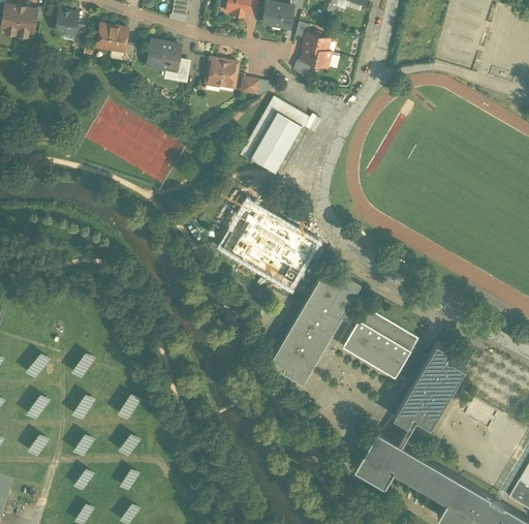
[(190,0),(187,0),(175,0),(173,14),(187,17),(190,0)]
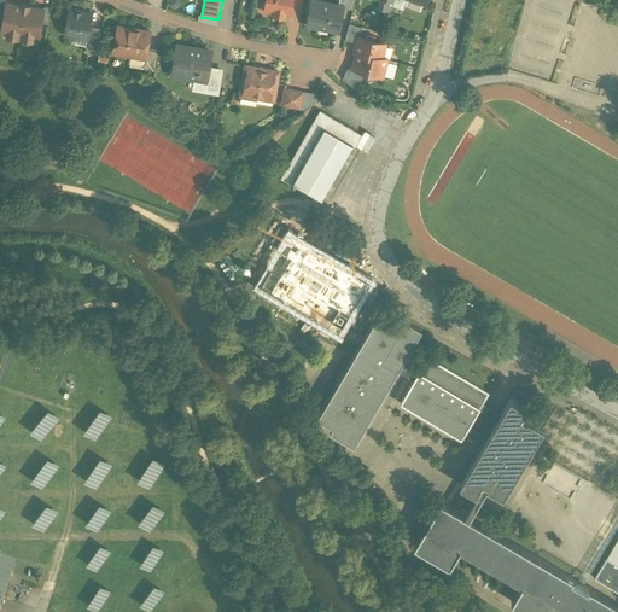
[(261,0),(261,3),(264,3),(262,12),(266,12),(266,13),(274,15),(273,19),(285,22),(286,15),(291,11),(292,0),(261,0)]
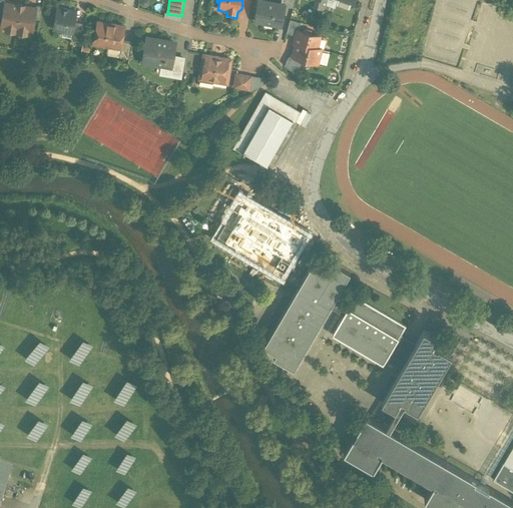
[(296,0),(283,0),(281,9),(286,9),(286,10),(293,12),(296,0)]
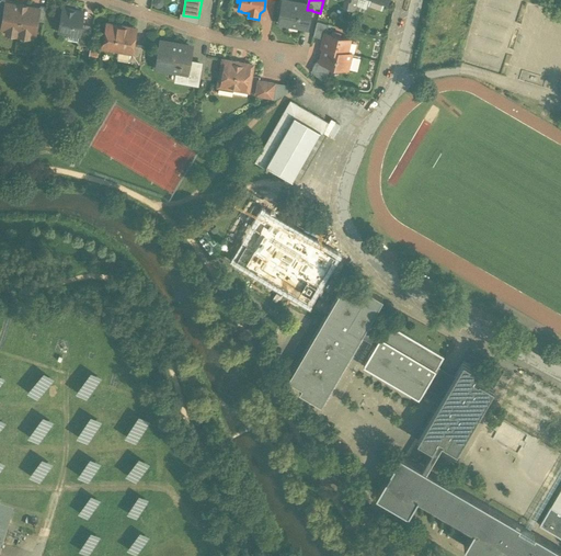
[(437,0),(423,52),(477,67),(479,63),(496,0),(437,0)]
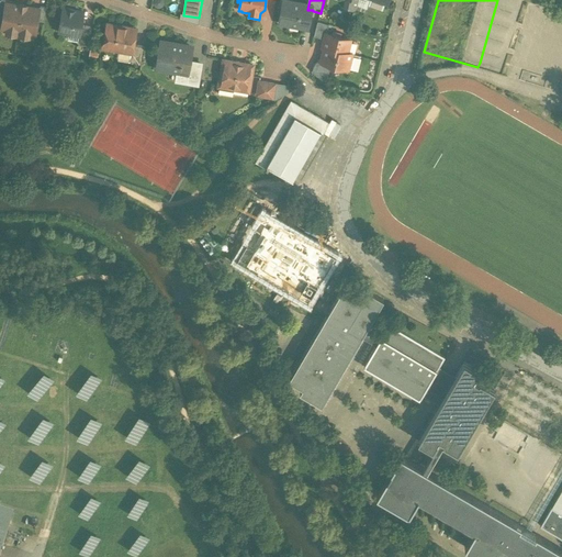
[(507,2),(499,0),(497,0),(480,63),(490,65),(507,2)]
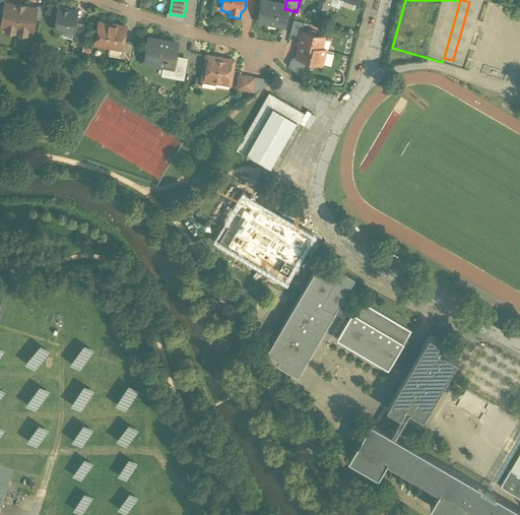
[(339,4),(332,2),(331,6),(330,9),(339,12),(343,2),(340,1),(339,4)]
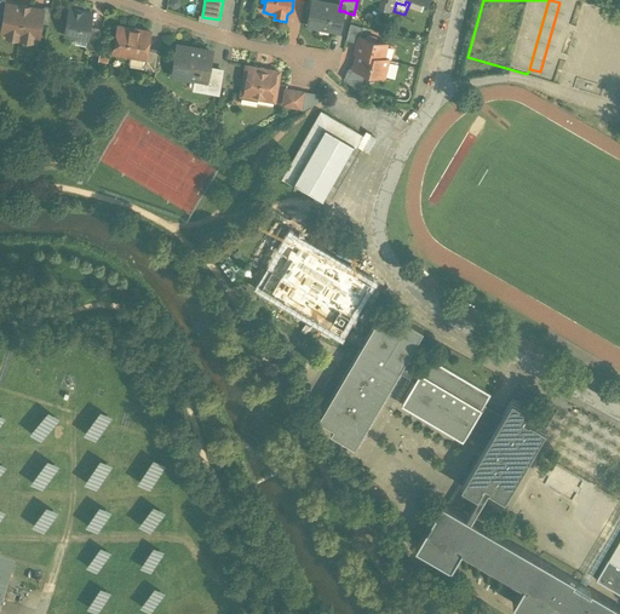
[(391,6),(382,4),(379,13),(388,16),(391,6)]
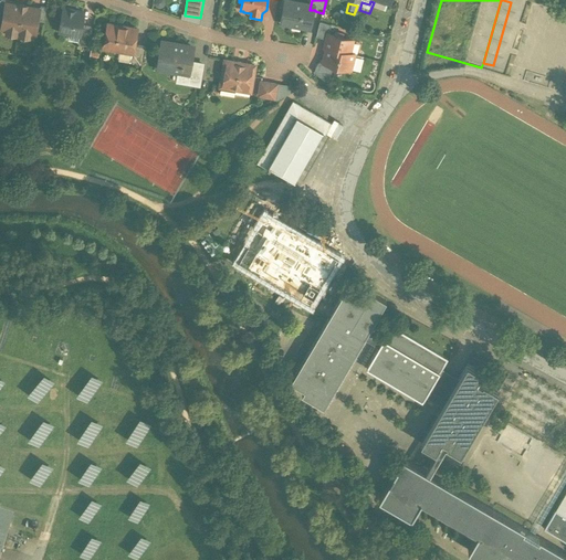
[(310,10),(285,4),(281,28),(310,33),(311,25),(312,25),(315,11),(315,10),(310,10)]
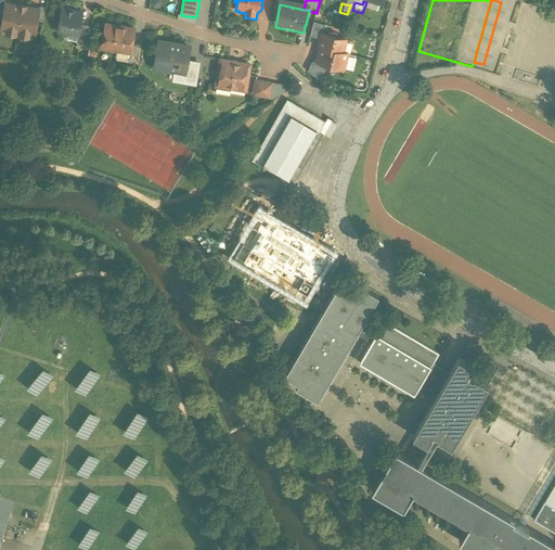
[(20,8),(20,9),(7,7),(5,7),(4,18),(2,32),(8,32),(7,36),(16,38),(16,36),(21,36),(21,38),(29,40),(30,36),(36,37),(38,24),(39,13),(39,12),(26,11),(26,9),(20,8)]
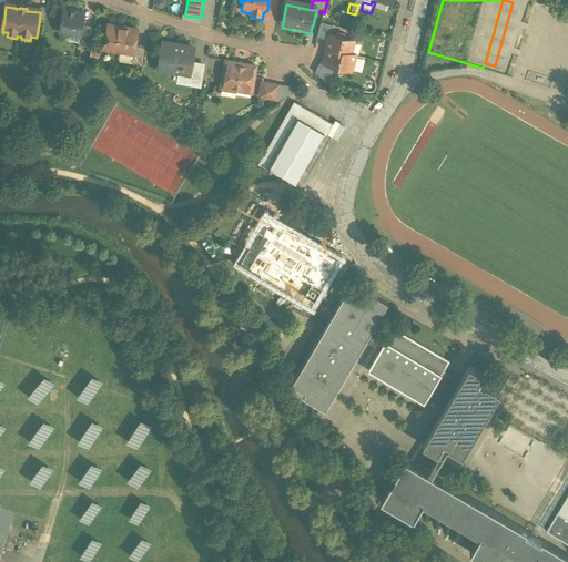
[(84,16),(64,12),(61,26),(60,27),(59,32),(60,33),(60,36),(70,37),(71,36),(80,38),(81,38),(82,30),(84,16)]
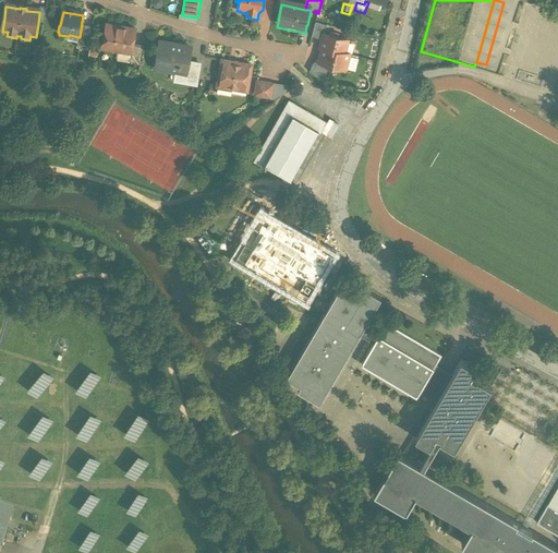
[(327,28),(315,25),(312,40),(323,43),(324,37),(325,37),(327,28)]
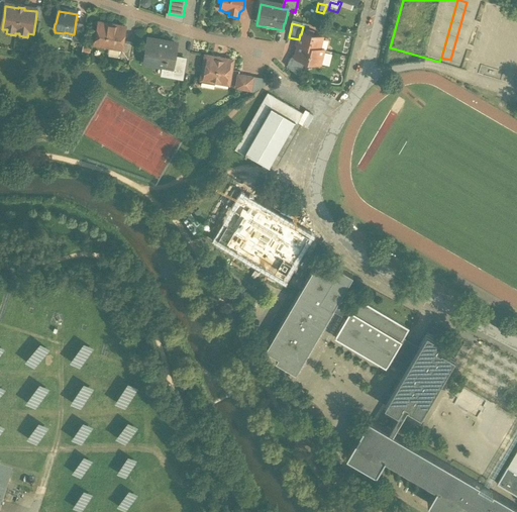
[(126,30),(100,25),(96,47),(121,52),(122,52),(123,44),(126,30)]
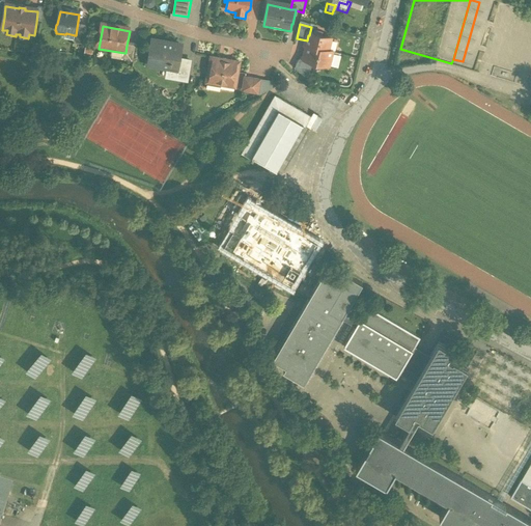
[(87,29),(77,28),(76,35),(75,35),(74,43),(76,46),(84,47),(87,29)]
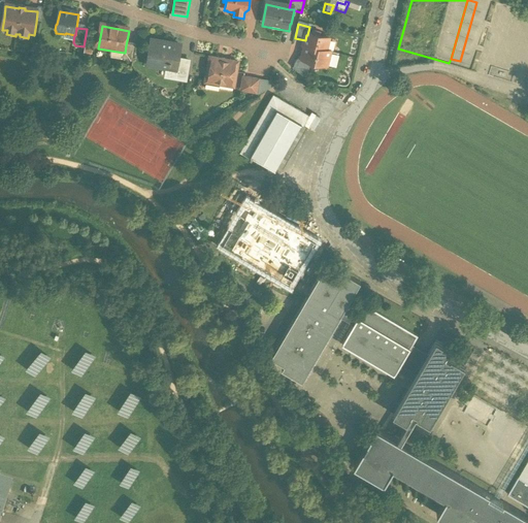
[(320,36),(318,35),(316,35),(314,35),(311,37),(307,35),(306,35),(305,40),(303,47),(305,48),(302,61),(301,62),(311,64),(314,65),(314,67),(316,68),(318,69),(320,68),(322,67),(327,68),(331,55),(326,53),(329,41),(320,39),(320,36)]
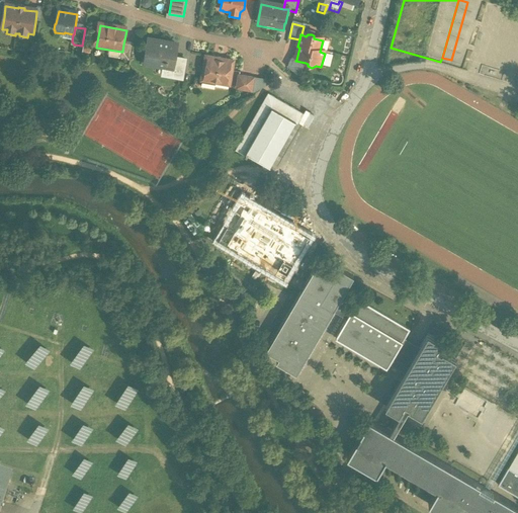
[(177,47),(149,41),(146,64),(165,67),(165,69),(169,70),(173,71),(175,60),(177,47)]
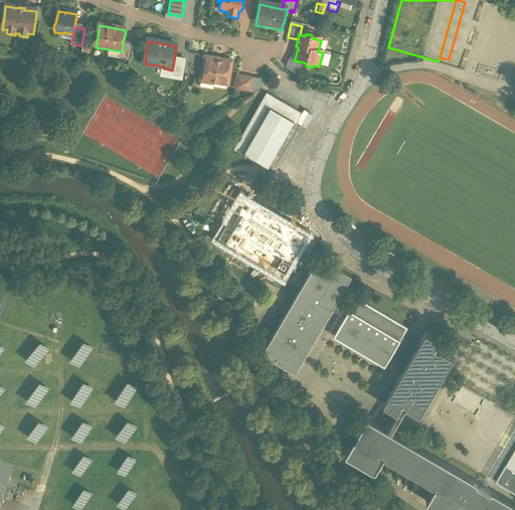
[(133,46),(123,44),(122,51),(121,51),(120,60),(130,61),(133,46)]
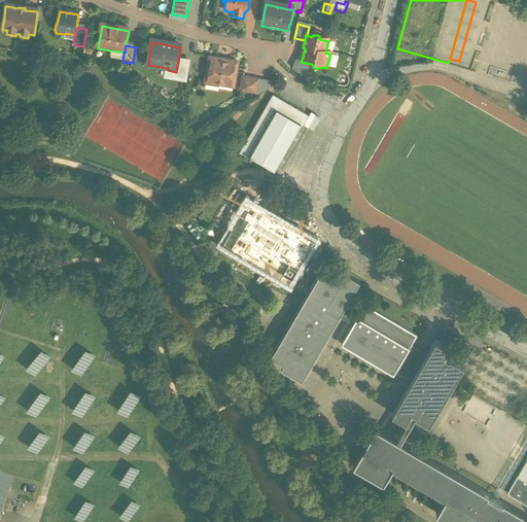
[(226,62),(221,61),(221,62),(210,60),(206,83),(220,87),(234,89),(238,65),(226,63),(226,62)]
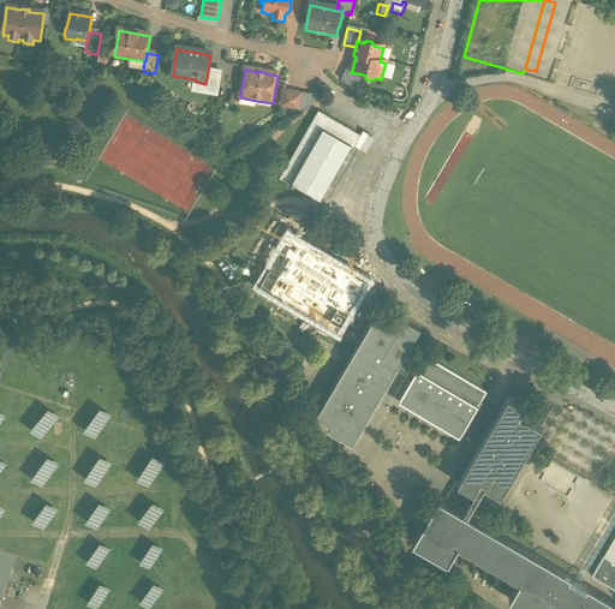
[(363,75),(351,72),(352,71),(348,70),(341,83),(358,95),(363,75)]
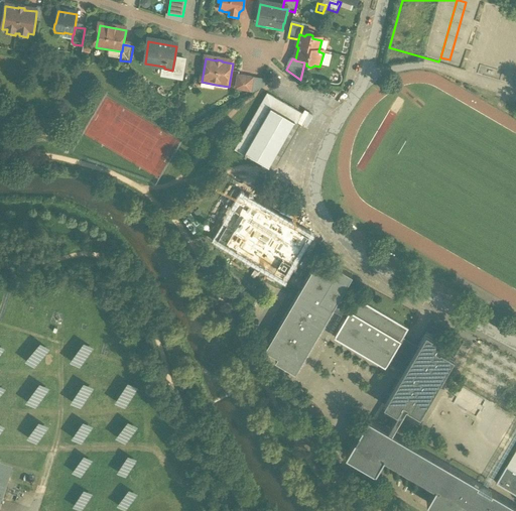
[(184,61),(174,59),(172,71),(168,70),(167,78),(181,81),(184,61)]
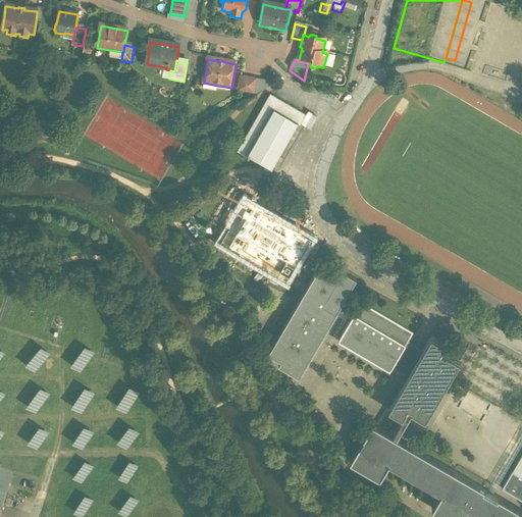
[(256,82),(241,79),(239,92),(254,95),(256,82)]
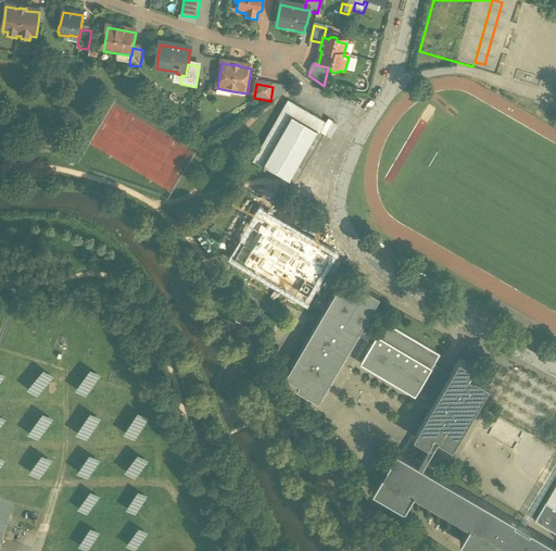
[(232,91),(217,88),(216,96),(230,99),(231,97),(232,91)]
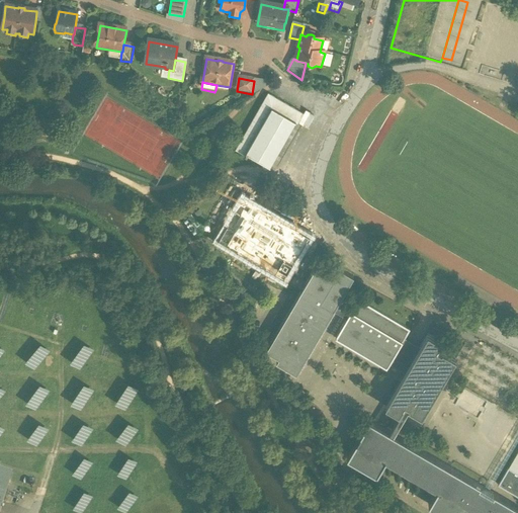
[(304,118),(268,98),(236,154),(247,160),(248,158),(269,170),(294,125),(297,127),(304,118)]
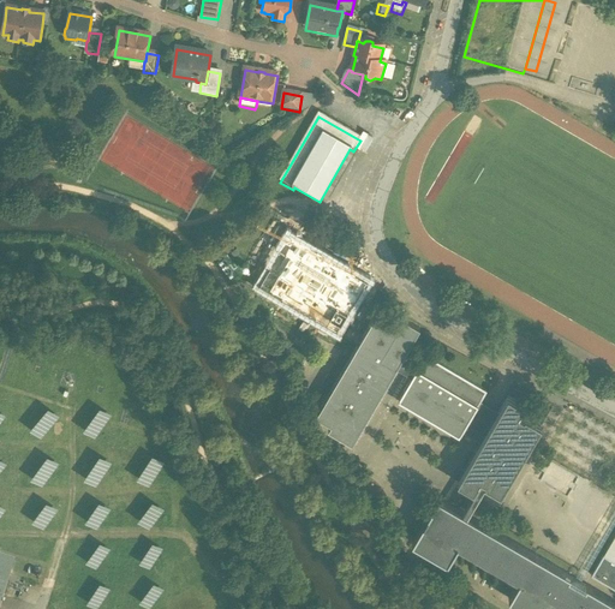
[(252,287),(336,335),(338,332),(368,280),(286,231),(252,287)]
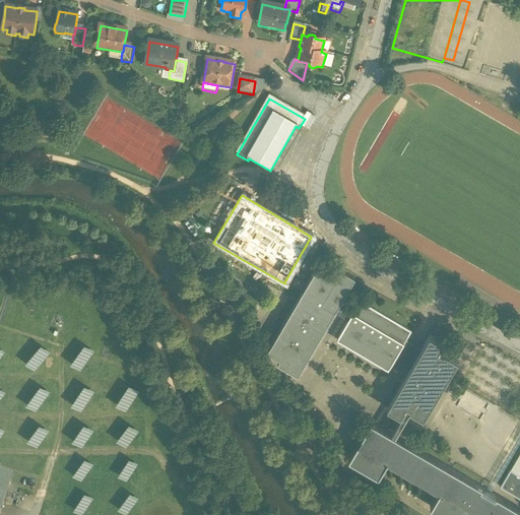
[(400,421),(391,437),(370,425),(348,462),(378,480),(387,466),(438,496),(430,511),(436,514),(519,514),(519,512),(489,495),(481,490),(453,473),(448,470),(439,465),(424,456),(395,439),(409,414),(424,423),(431,410),(434,405),(435,402),(457,365),(444,357),(443,358),(439,356),(443,347),(431,340),(430,339),(421,352),(414,348),(406,343),(411,334),(360,304),(352,317),(339,309),(353,284),(354,281),(341,273),(337,280),(332,277),(332,276),(319,268),(305,293),(267,356),(280,363),(277,368),(298,379),(334,316),(347,324),(336,343),(388,374),(391,369),(406,379),(387,412),(400,421)]
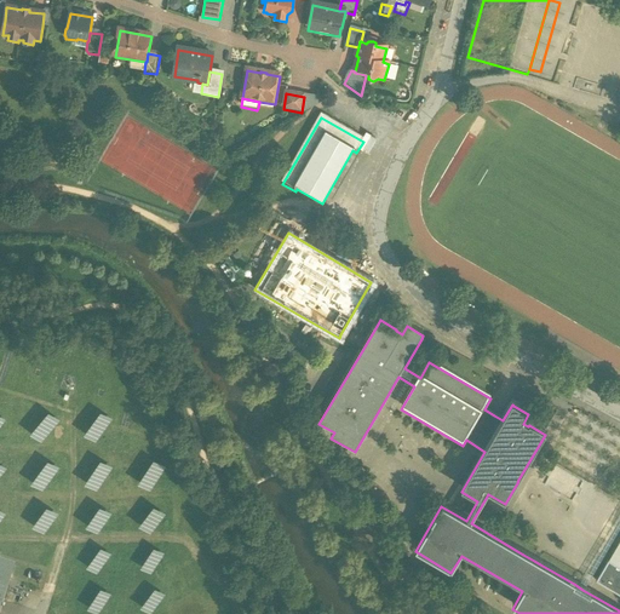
[(619,545),(597,584),(619,597),(619,545)]
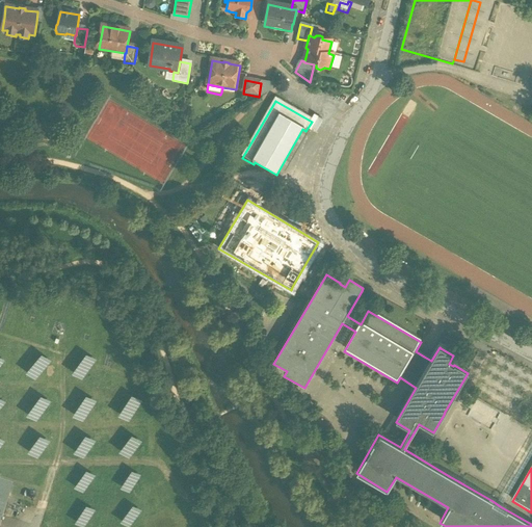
[(0,486),(0,526),(1,526),(12,491),(0,486)]
